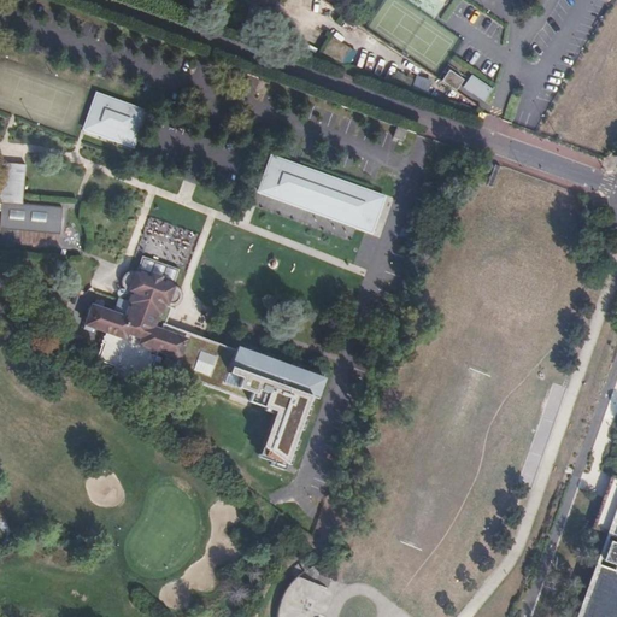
[(440,83),(453,92),(464,77),(450,69),(440,83)]
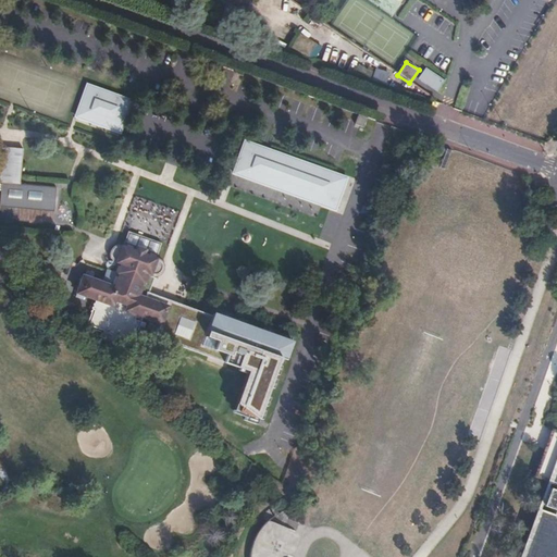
[(444,81),(425,67),(418,78),(436,91),(444,81)]
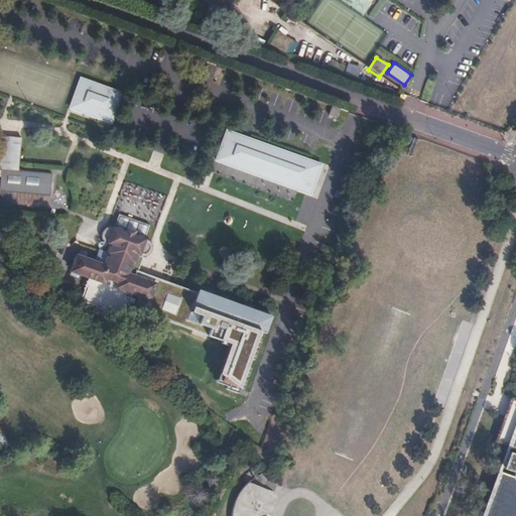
[(122,92),(81,77),(70,108),(112,123),(122,92)]
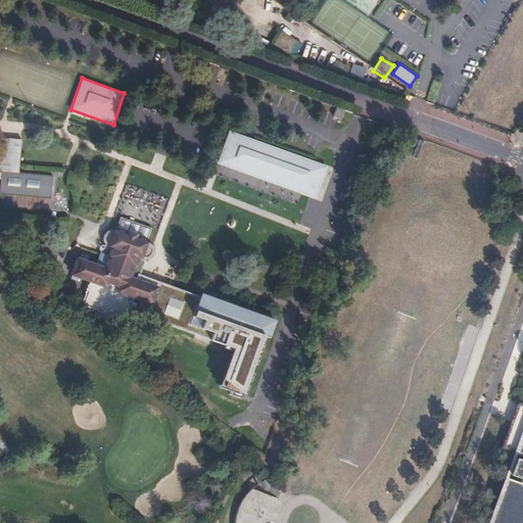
[(327,167),(229,131),(217,163),(316,198),(327,167)]
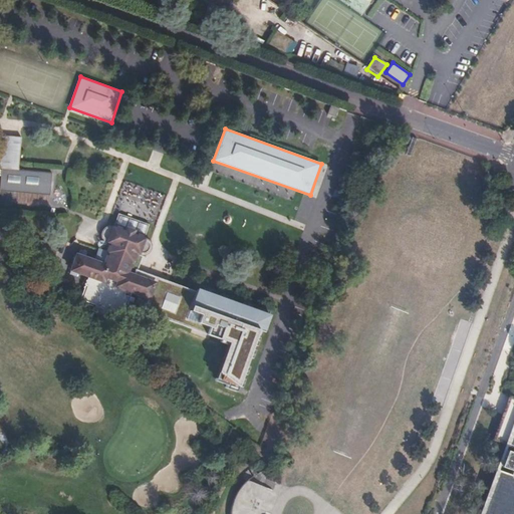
[(0,195),(50,200),(52,177),(19,174),(21,142),(0,140),(0,173),(2,173),(0,195)]
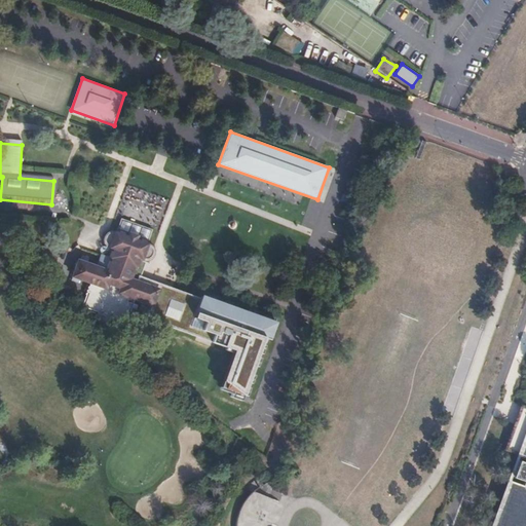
[(101,325),(103,326),(104,327),(106,327),(107,327),(109,327),(110,326),(111,325),(112,324),(113,323),(128,328),(134,311),(138,312),(140,308),(135,306),(137,302),(155,307),(160,292),(133,283),(137,271),(139,271),(142,263),(143,263),(143,262),(147,263),(149,263),(152,262),(154,260),(155,258),(156,255),(155,253),(154,250),(153,248),(149,247),(153,233),(122,223),(118,236),(114,235),(112,235),(110,236),(108,237),(106,240),(106,242),(106,246),(108,248),(110,250),(111,251),(113,252),(112,253),(114,253),(111,261),(104,259),(100,271),(80,264),(73,285),(80,287),(81,283),(92,287),(84,312),(99,317),(99,320),(99,321),(99,323),(100,324),(101,325)]
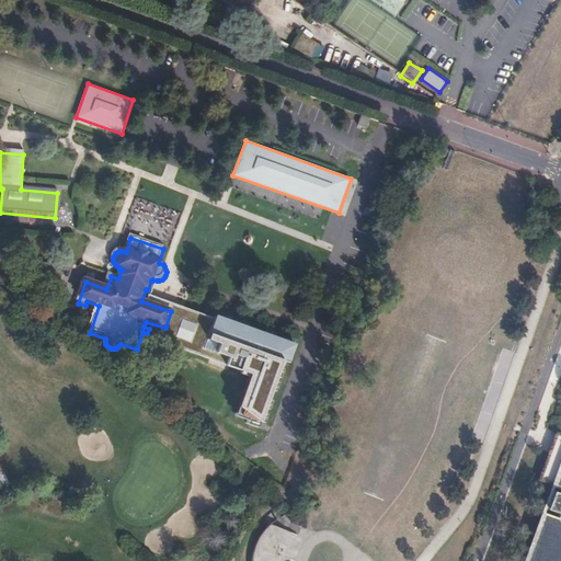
[(54,304),(72,312),(75,307),(56,298),(54,304)]
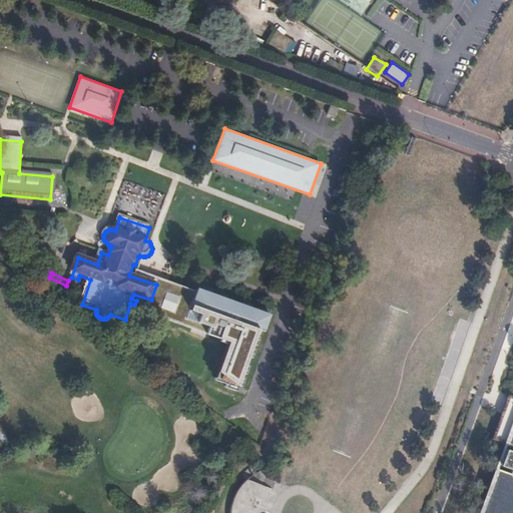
[(193,308),(266,333),(272,316),(199,291),(199,292),(194,290),(190,301),(195,303),(193,308)]
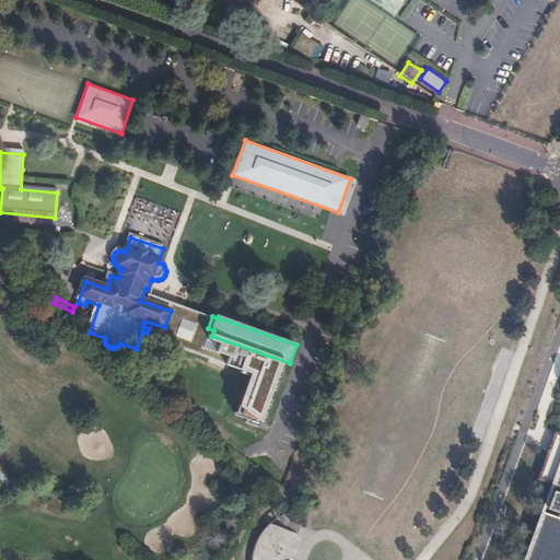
[(174,338),(191,341),(196,322),(178,318),(174,338)]
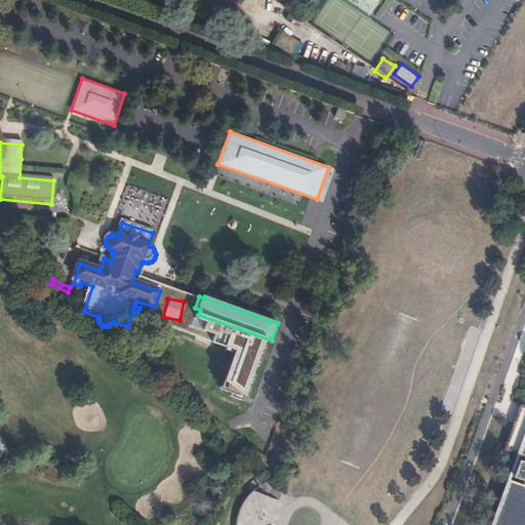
[(173,370),(250,397),(260,367),(183,341),(173,370)]
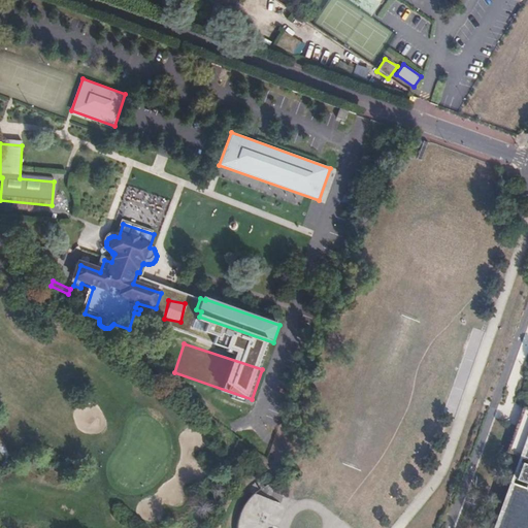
[(527,408),(524,407),(507,453),(527,460),(527,408)]
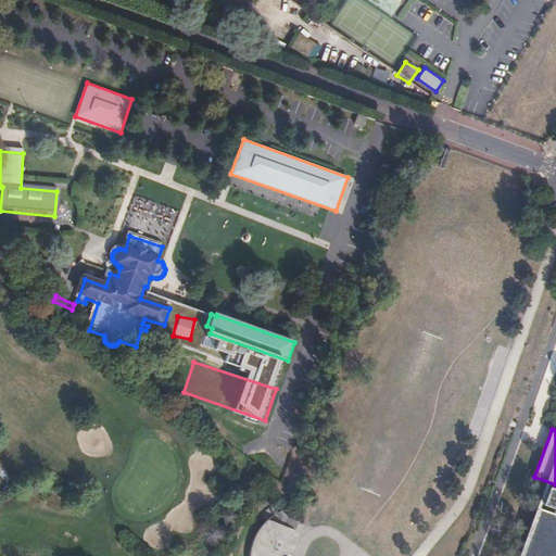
[(555,491),(551,489),(544,505),(555,508),(555,491)]
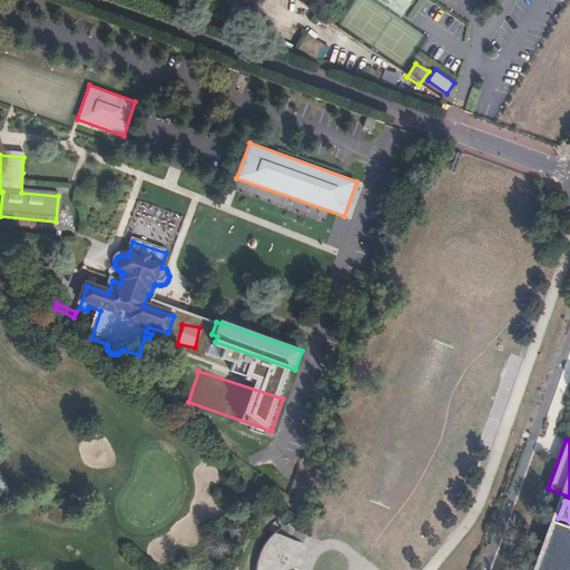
[(569,569),(569,529),(553,523),(537,569),(569,569)]
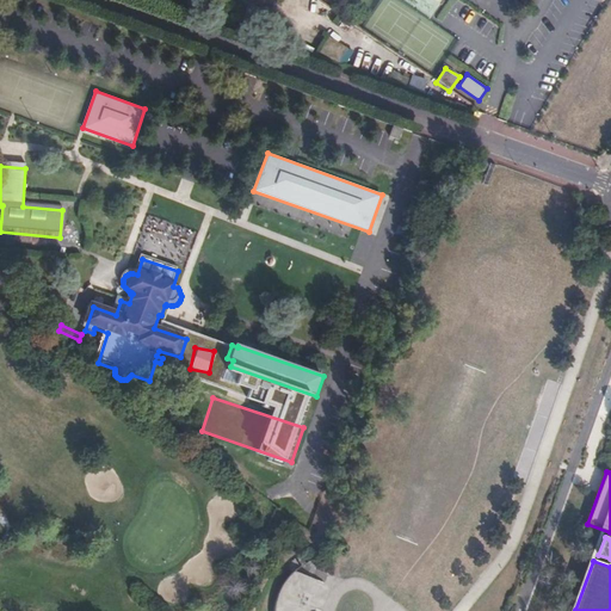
[(275,610),(320,610),(331,585),(290,571),(275,610)]
